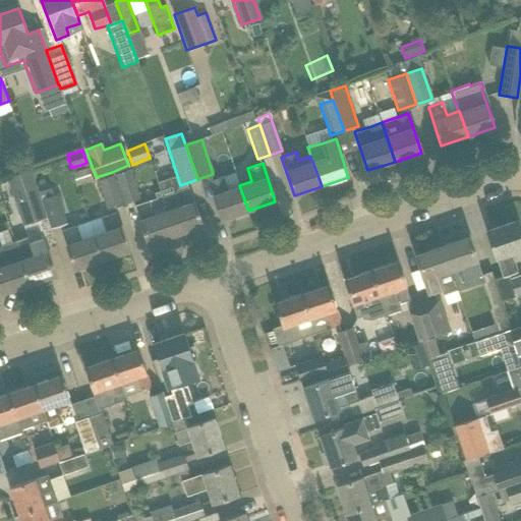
[(130,169),(114,175),(123,204),(139,198),(130,169)]
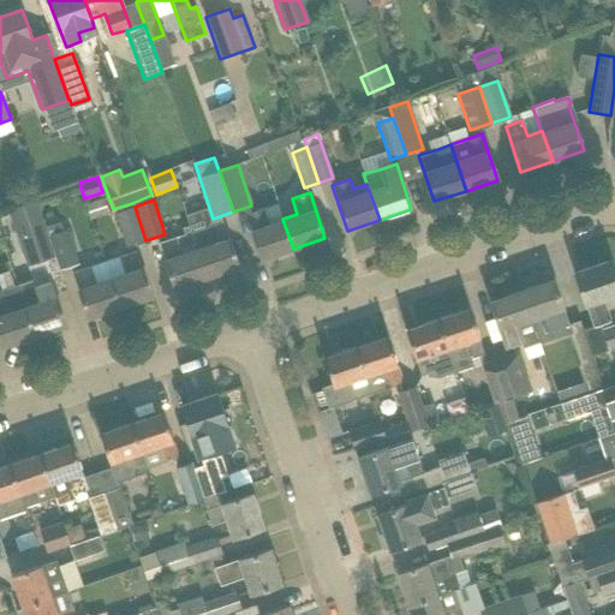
[(145,240),(135,207),(114,213),(125,248),(145,240)]
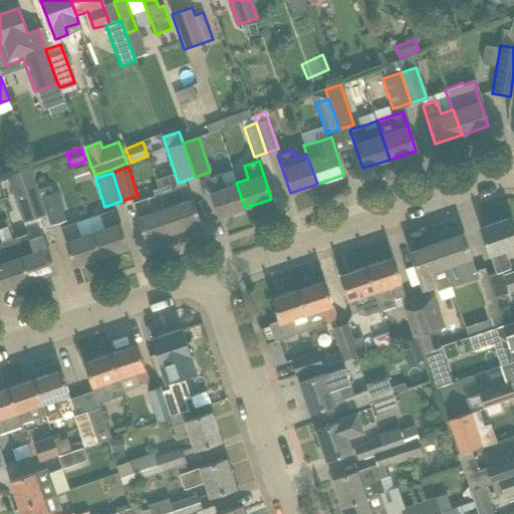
[(245,208),(236,183),(224,187),(219,174),(205,179),(212,198),(218,217),(232,212),(233,216),(244,212),(242,209),(245,208)]
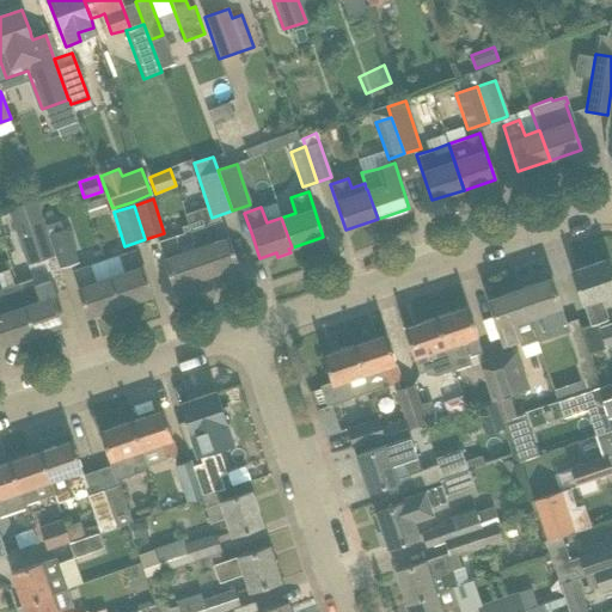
[(190,231),(195,246),(206,276),(237,265),(230,243),(221,220),(190,231)]
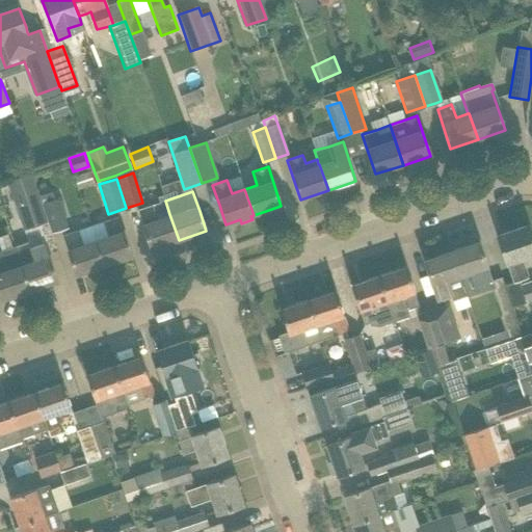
[(37,193),(14,202),(27,242),(15,246),(29,291),(32,290),(34,292),(42,290),(43,287),(57,282),(44,242),(53,239),(47,221),(37,193)]
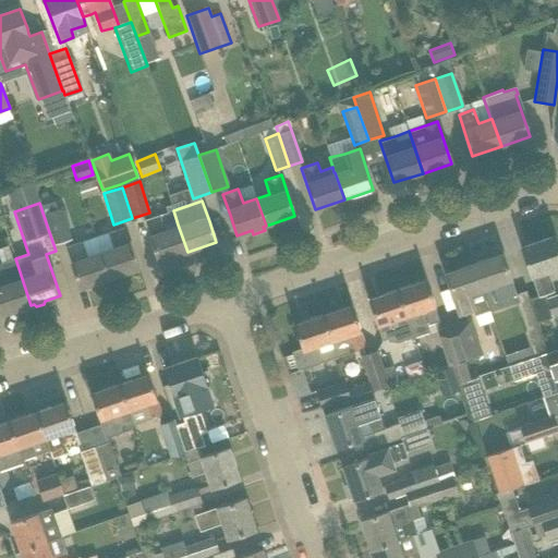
[(187,252),(178,225),(173,210),(171,205),(166,207),(168,213),(144,220),(158,263),(187,252)]
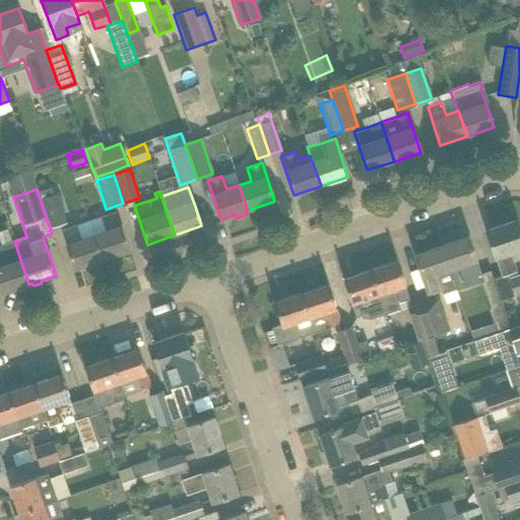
[(41,198),(51,228),(66,222),(56,194),(41,198)]
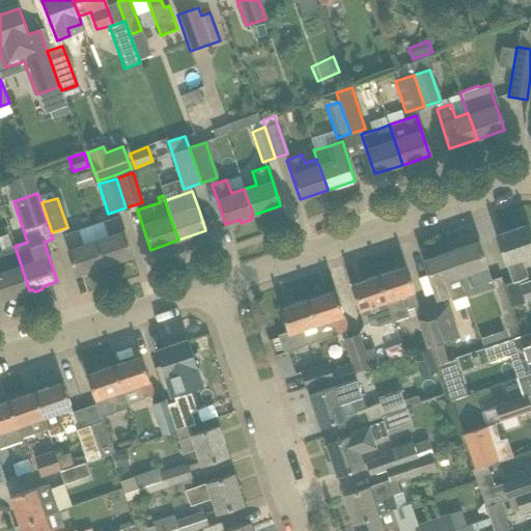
[(108,235),(94,240),(104,266),(131,256),(117,216),(103,221),(108,235)]
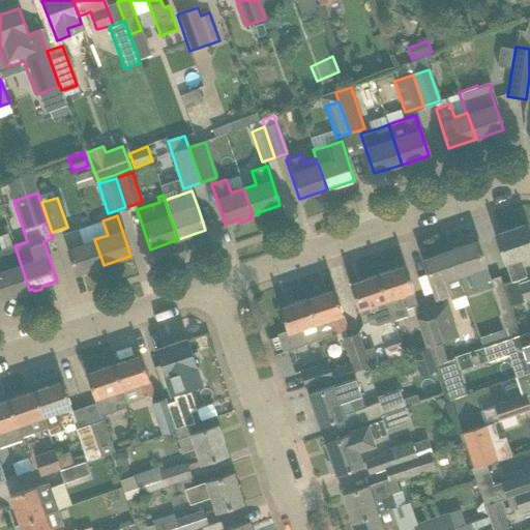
[(529,254),(529,236),(526,225),(495,235),(510,282),(517,281),(527,276),(521,258),(529,254)]
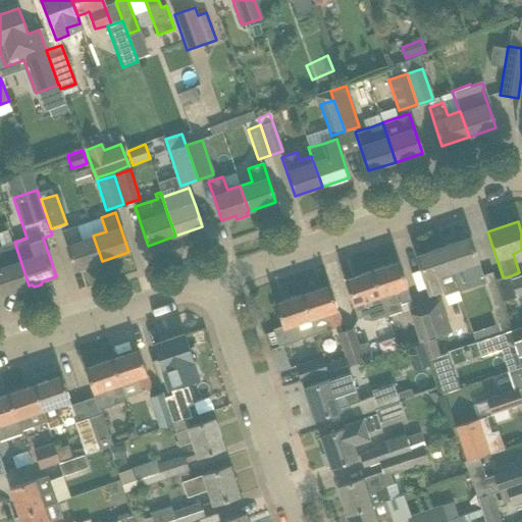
[(102,261),(93,236),(80,240),(75,226),(61,231),(74,270),(102,261)]
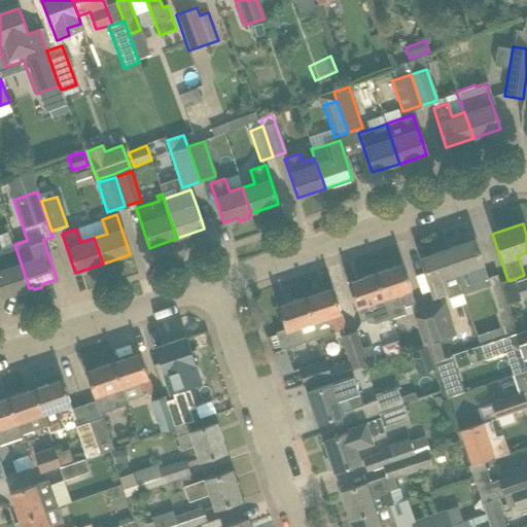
[(447,249),(462,293),(476,288),(475,283),(485,280),(488,279),(487,278),(475,240),(447,249)]
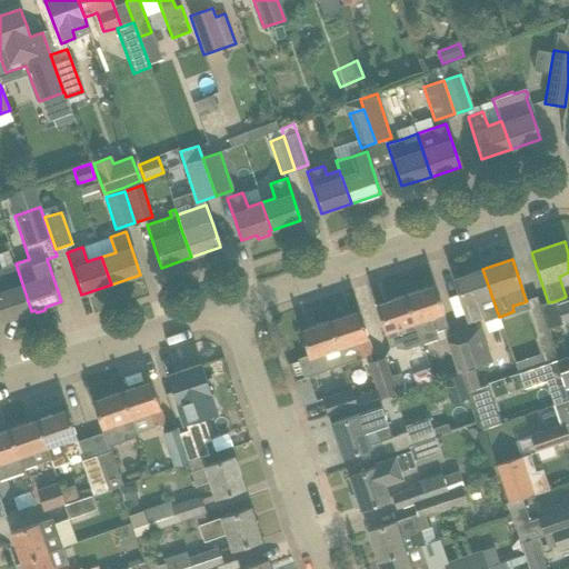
[(31,311),(16,263),(0,268),(0,315),(2,321),(17,317),(20,318),(28,316),(30,312),(31,311)]
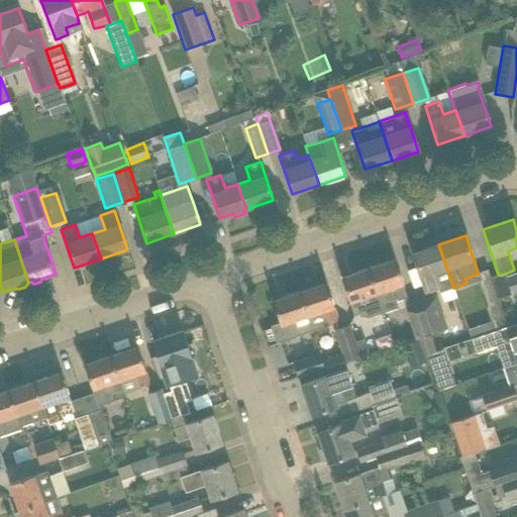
[(440,292),(453,288),(438,244),(412,253),(418,273),(425,292),(438,287),(440,292)]
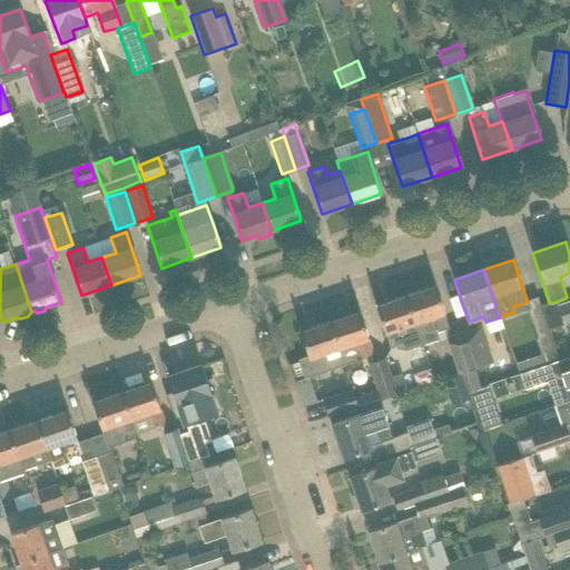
[(435,286),(405,296),(415,324),(422,344),(438,340),(436,333),(450,328),(435,286)]
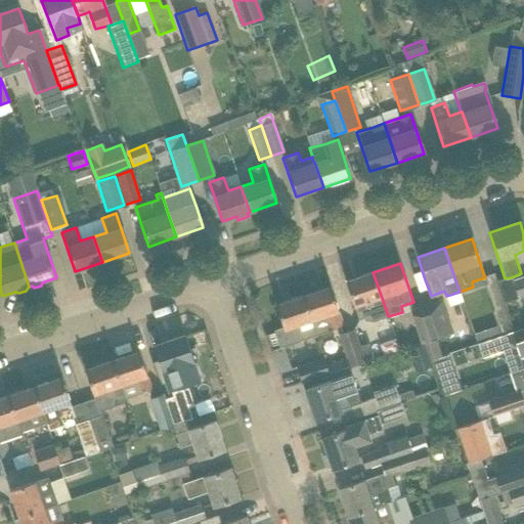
[(388,316),(382,298),(373,272),(346,281),(359,320),(363,318),(364,320),(376,320),(388,316)]
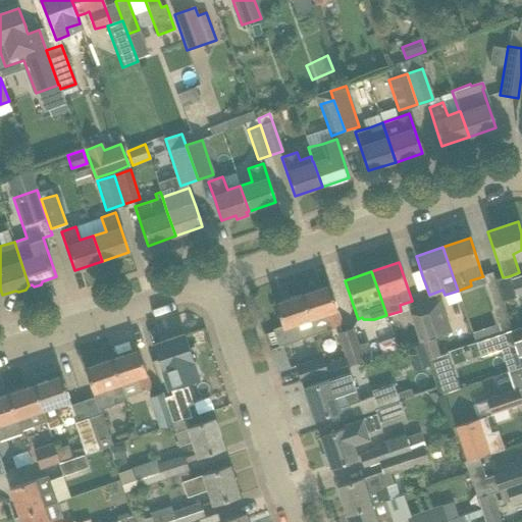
[(521,275),(510,280),(516,297),(521,295),(521,275)]
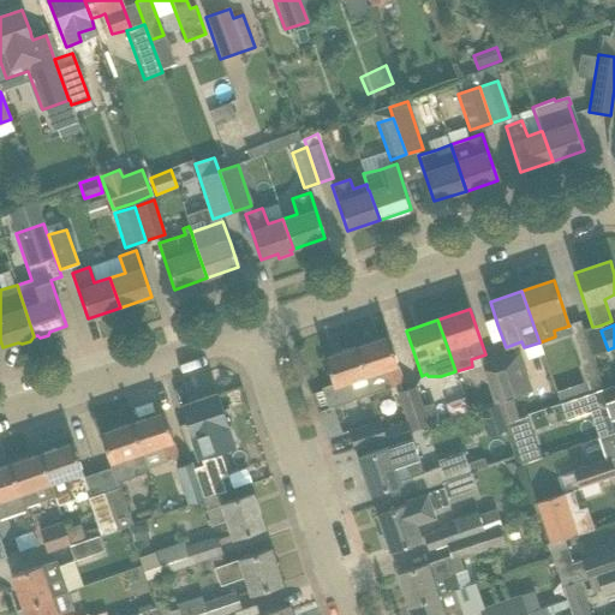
[(583,330),(591,356),(608,350),(601,330),(599,326),(592,327),(583,330)]
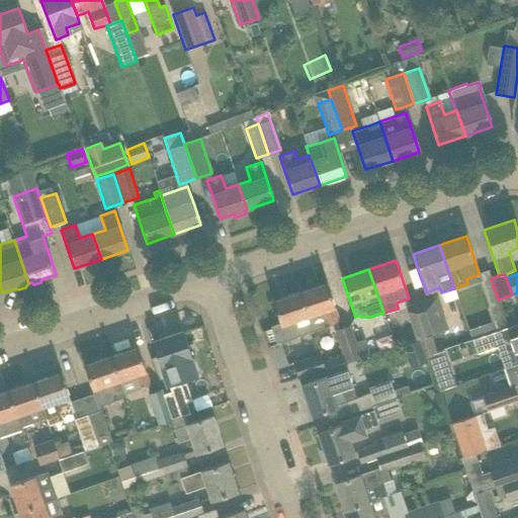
[(339,322),(333,303),(326,283),(299,292),(308,318),(312,332),(313,331),(326,327),(339,322)]
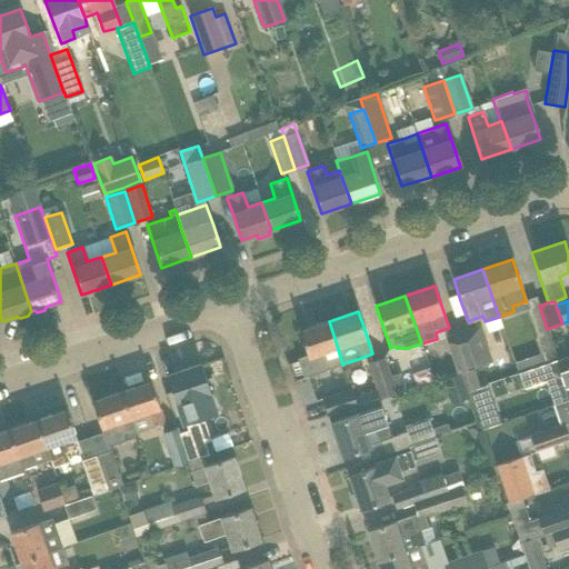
[(342,365),(338,349),(329,321),(299,331),(308,355),(297,359),(298,360),(288,365),(293,381),(303,378),(342,365)]
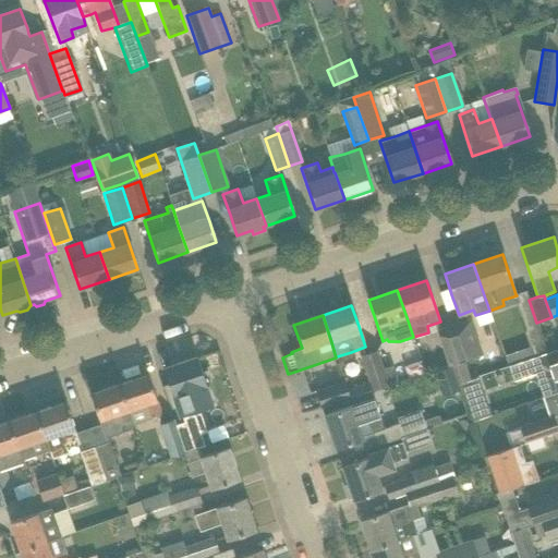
[(471,320),(451,326),(462,361),(464,360),(482,354),(471,320)]
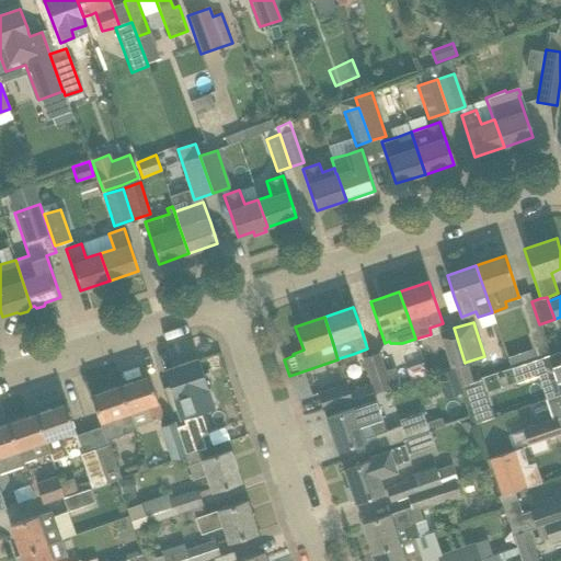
[(465,363),(454,328),(438,333),(450,367),(454,366),(460,385),(472,381),(467,362),(465,363)]
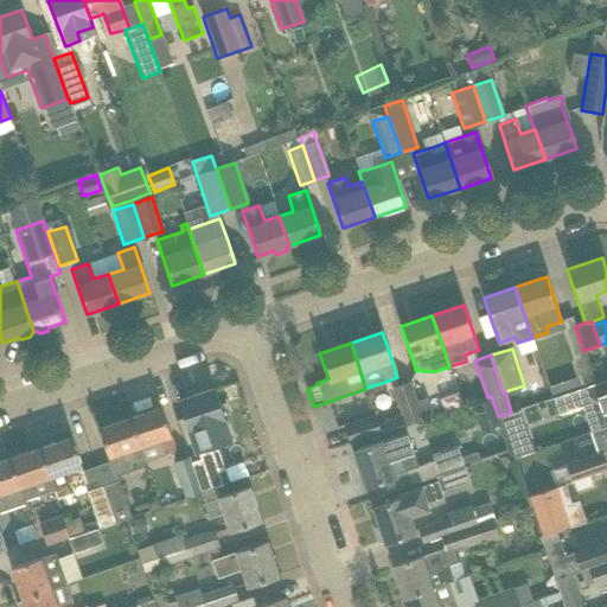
[(572,360),(570,360),(580,390),(588,387),(595,384),(586,356),(572,360)]
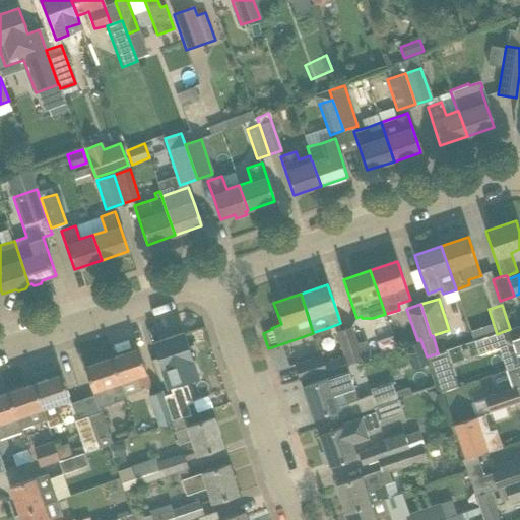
[(335,331),(345,365),(363,359),(359,348),(358,349),(350,327),(335,331)]
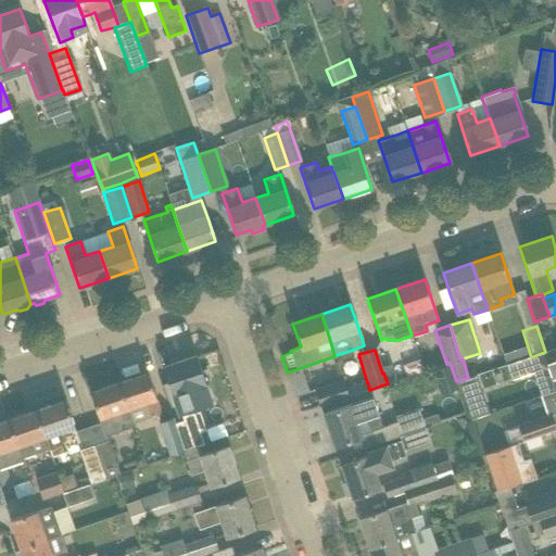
[(543,369),(539,354),(531,357),(507,365),(512,379),(543,369)]
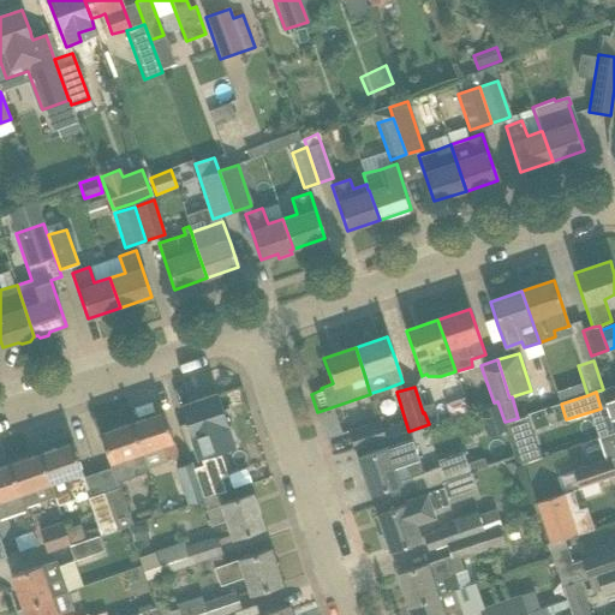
[(218,394),(181,406),(199,458),(218,452),(234,446),(228,425),(218,394)]
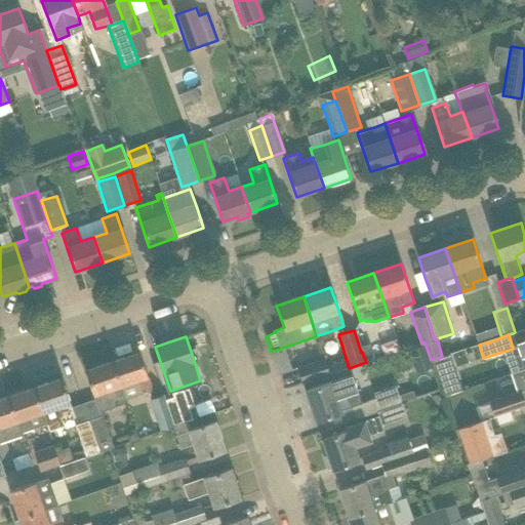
[(139,352),(112,361),(120,386),(134,381),(138,394),(152,390),(139,352)]
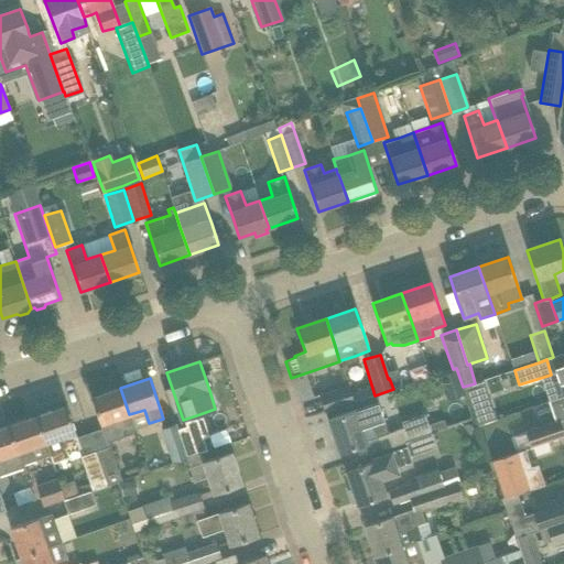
[(483,382),(465,388),(468,399),(486,392),(483,382)]
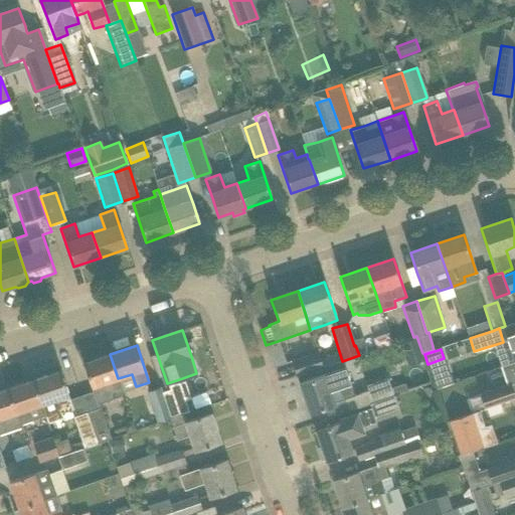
[(323,368),(318,352),(292,361),(297,376),(323,368)]
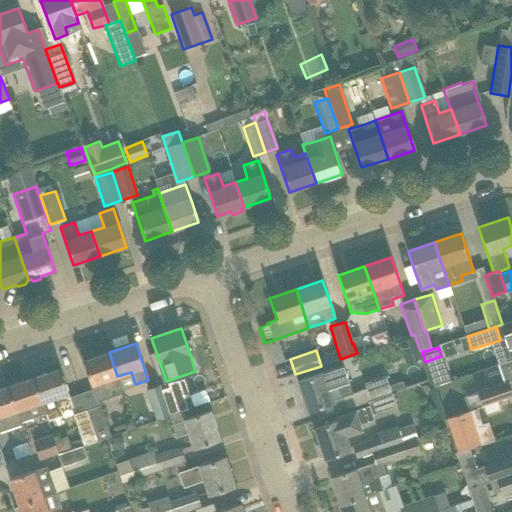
[(117,376),(109,352),(83,361),(89,380),(96,398),(108,394),(103,381),(117,376)]
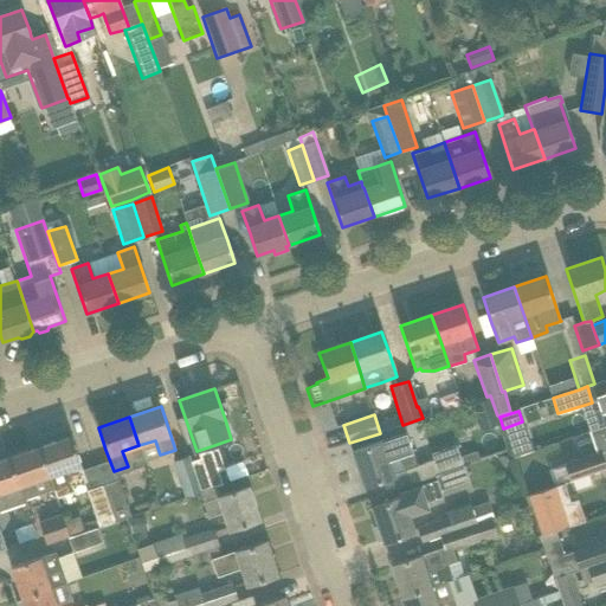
[(605,425),(588,431),(597,453),(601,452),(605,450),(605,425)]
